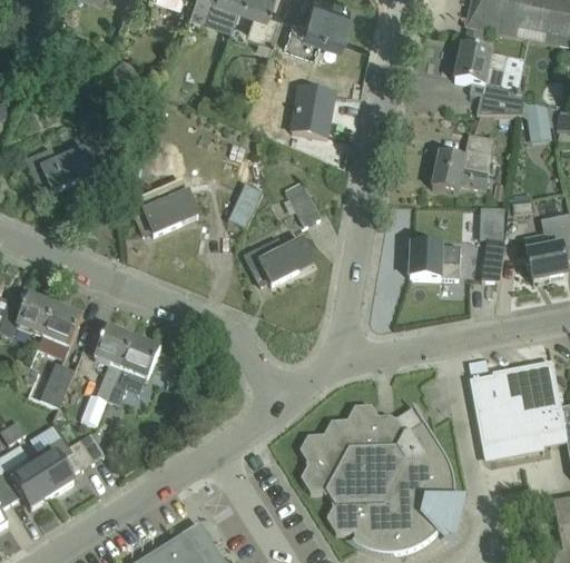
[(193,0),(190,9),(232,22),(238,0),(193,0)]
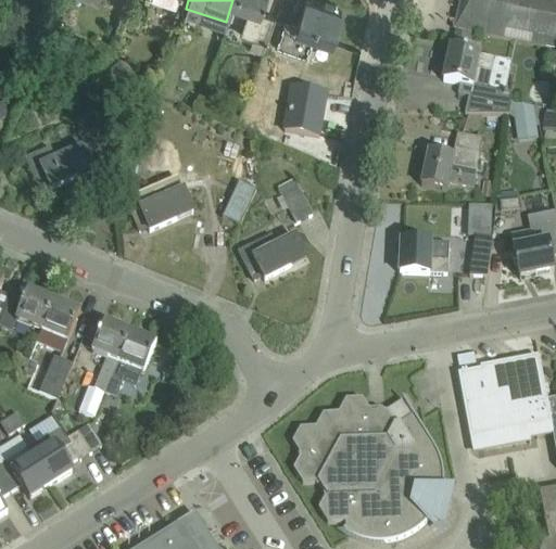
[(240,0),(249,3),(241,28),(253,33),(250,43),(264,48),(276,11),(261,5),(262,0),(240,0)]
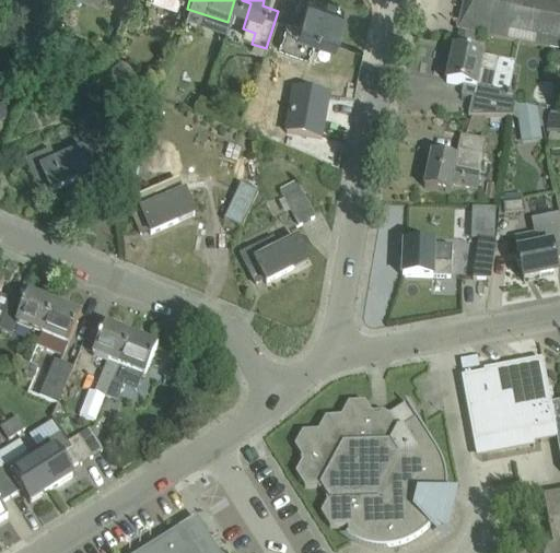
[(334,35),(345,4),(340,3),(340,2),(339,0),(306,0),(300,21),(287,15),(278,42),(310,51),(317,30),(334,35)]
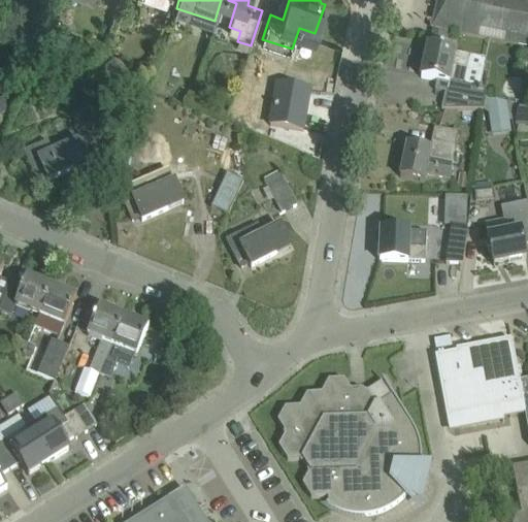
[(436,0),(431,23),(441,25),(527,43),(527,7),(493,0),(436,0)]
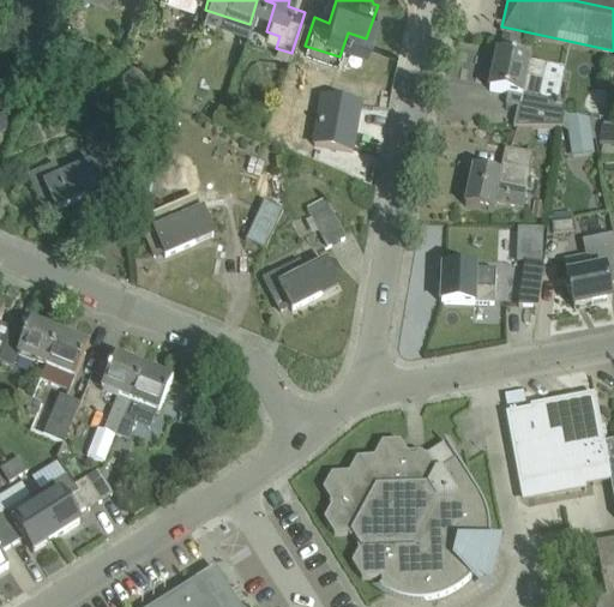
[(80,58),(88,36),(59,26),(52,48),(80,58)]
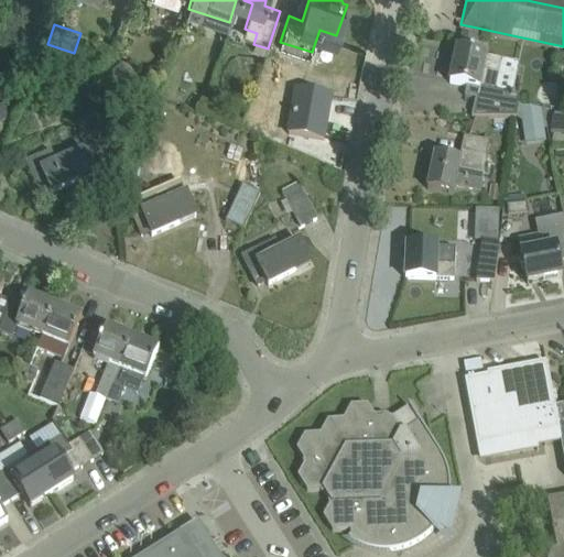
[(486,52),(487,51),(457,44),(449,78),(467,82),(465,90),(476,93),(472,112),(474,112),(488,112),(513,112),(519,91),(494,86),(501,55),(486,52)]
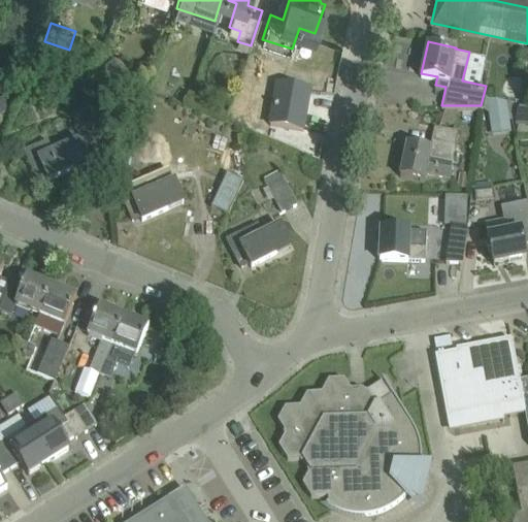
[(74,57),(59,50),(54,60),(69,67),(74,57)]
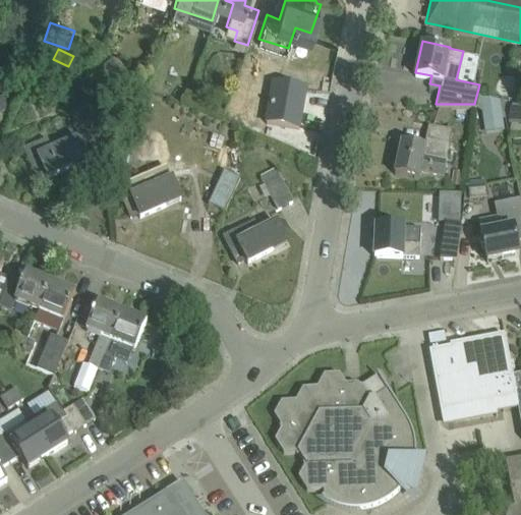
[(520,57),(520,52),(509,50),(506,64),(519,67),(520,57)]
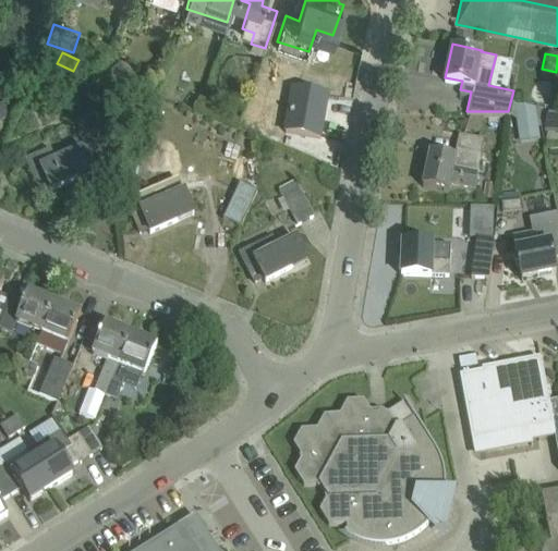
[(135,78),(133,64),(119,59),(107,69),(135,78)]
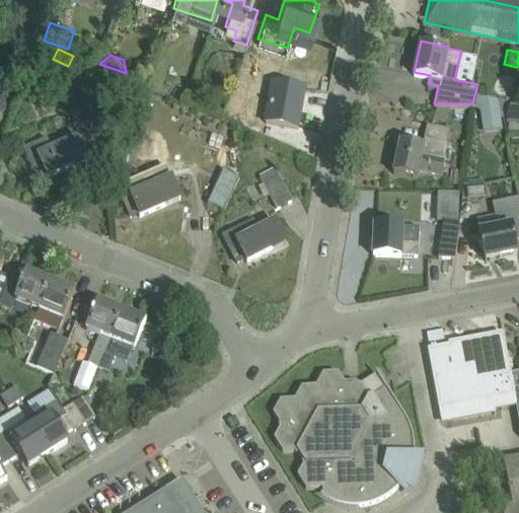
[(271,77),(264,119),(299,126),(306,83),(271,77)]
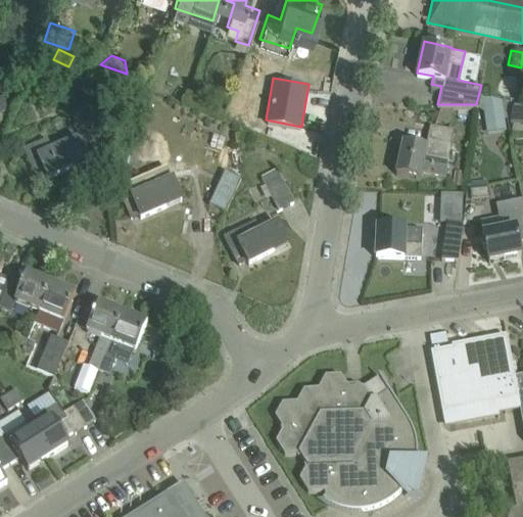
[(510,120),(522,122),(522,101),(514,100),(510,120)]
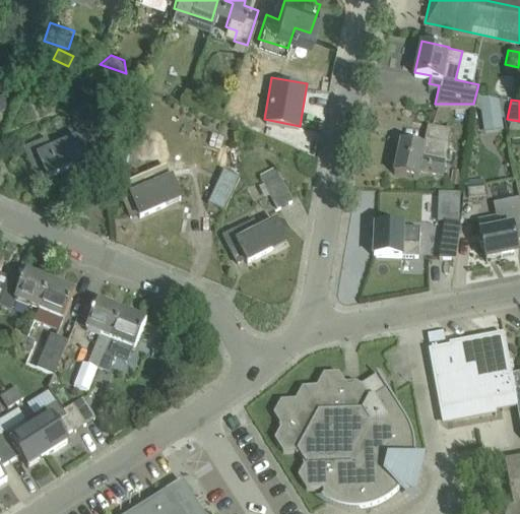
[(447,119),(450,104),(437,104),(435,117),(447,119)]
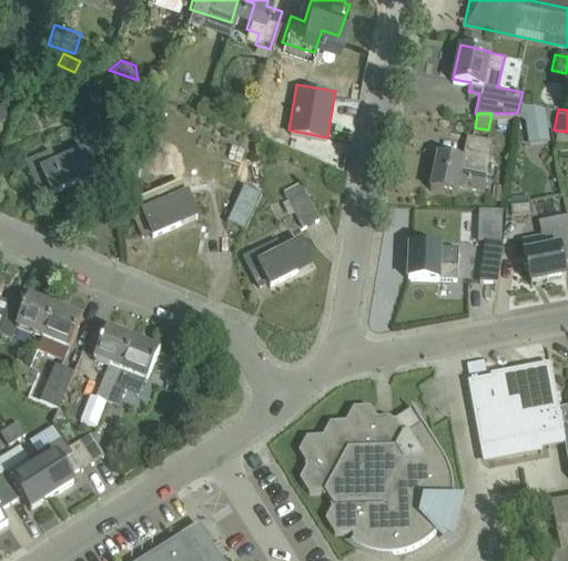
[(525,118),(527,132),(547,129),(546,115),(525,118)]
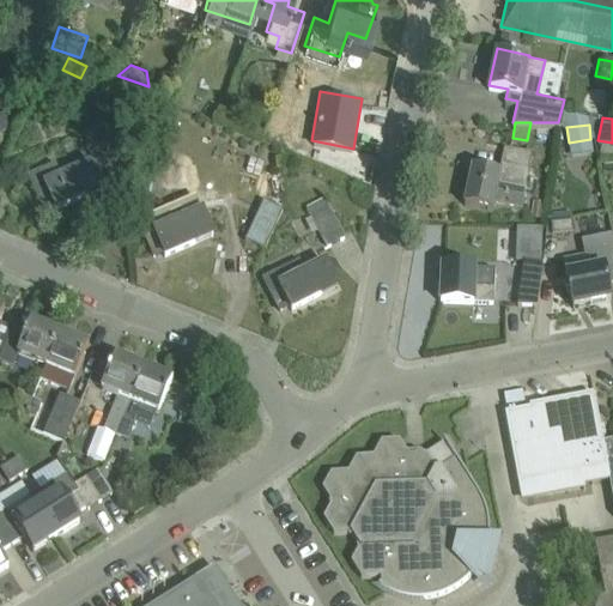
[(520,204),(523,186),(532,150),(504,144),(499,169),(472,163),(465,200),(491,206),(493,199),(520,204)]
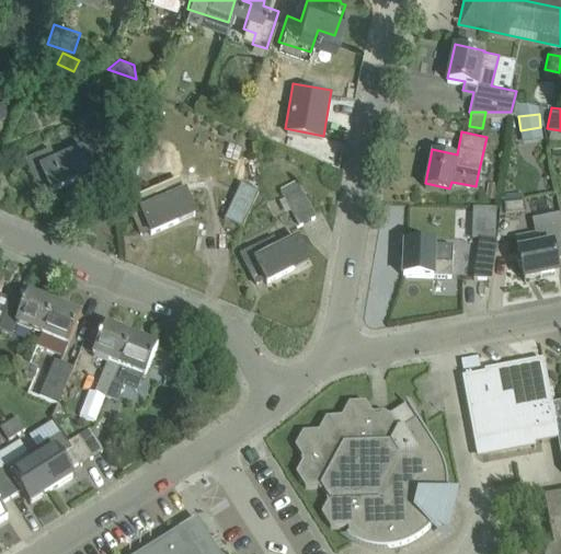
[(50,146),(27,156),(41,186),(48,183),(50,187),(52,186),(93,168),(106,162),(95,139),(56,157),(50,146)]
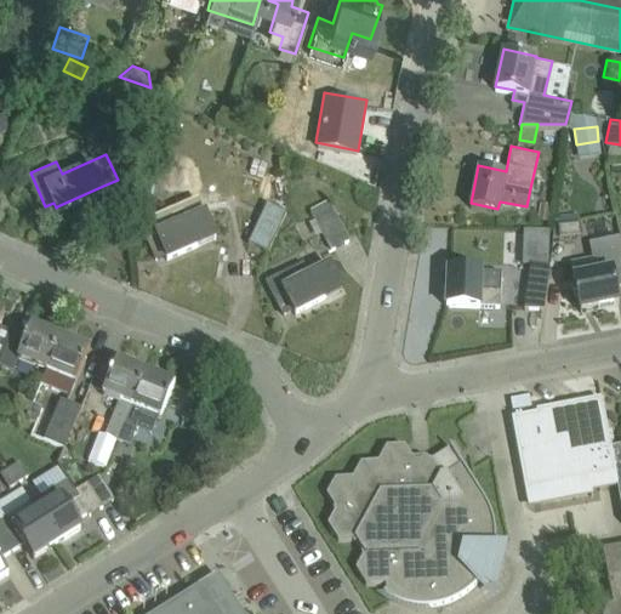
[(311,205),(331,245),(348,236),(328,197),(311,205)]
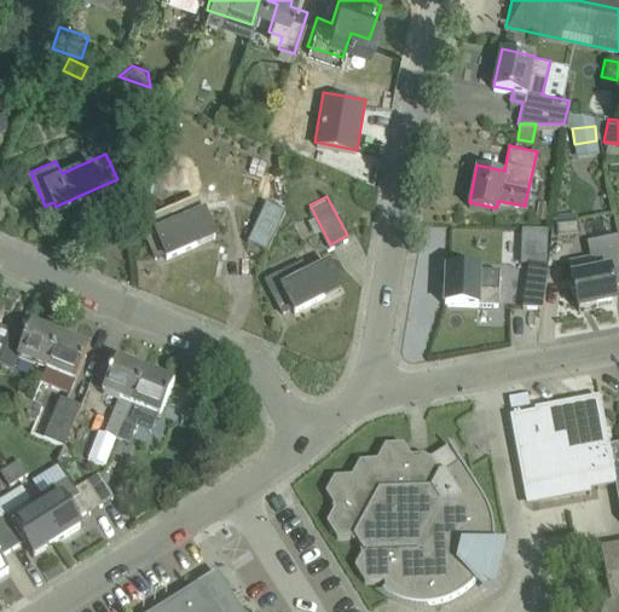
[(266,197),(258,215),(247,237),(267,247),(285,207),(266,197)]
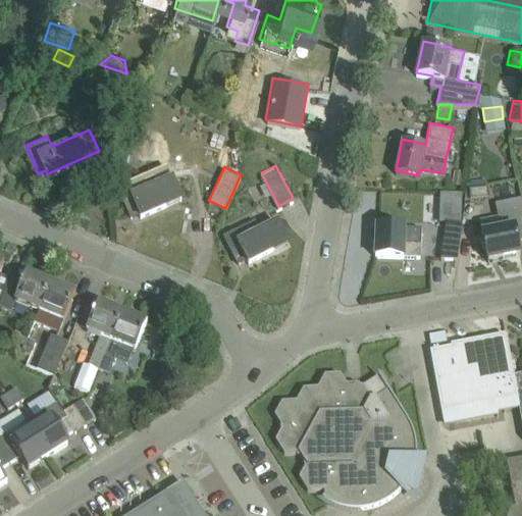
[(464,168),(454,166),(452,181),(461,182),(464,168)]
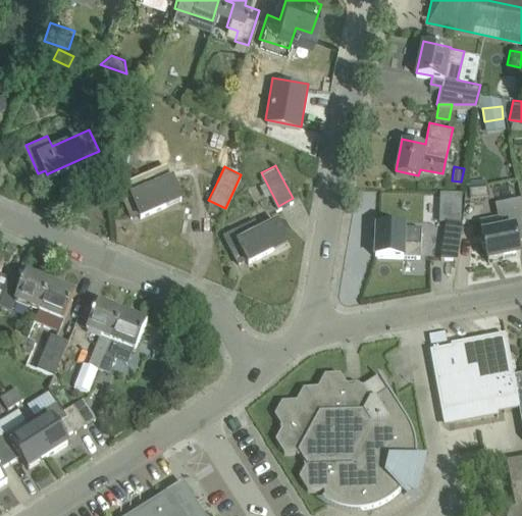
[(129,183),(119,187),(131,213),(139,210),(141,214),(142,213),(179,197),(180,197),(172,175),(134,192),(129,183)]
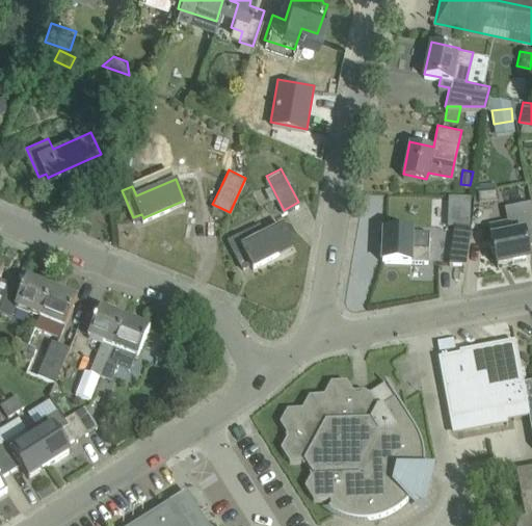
[(479,182),(480,189),(496,188),(495,180),(479,182)]
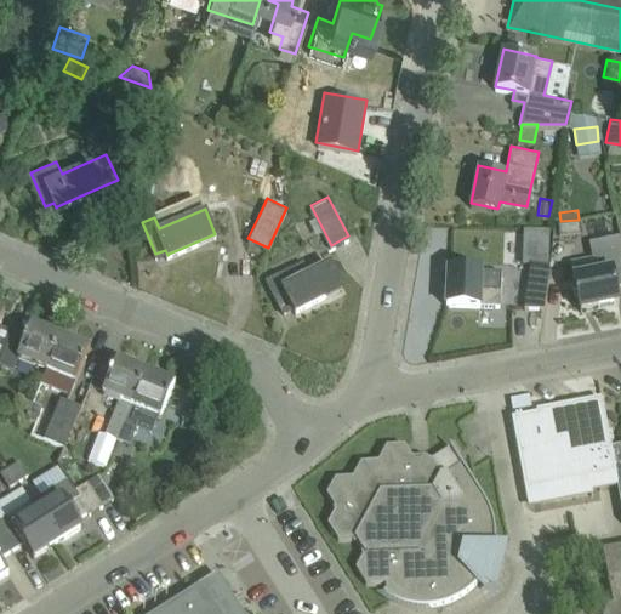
[(557,221),(559,234),(580,232),(579,220),(560,221),(557,221)]
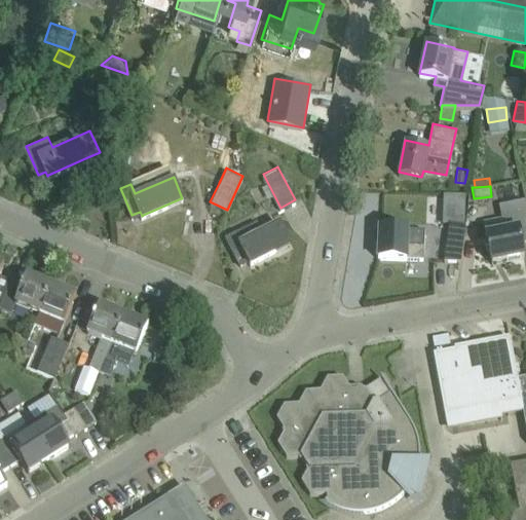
[(443,221),(449,222),(449,220),(464,222),(465,192),(444,192),(443,221)]
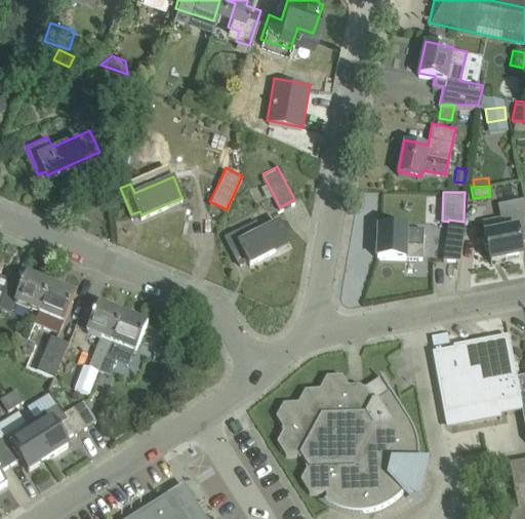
[(485,234),(490,260),(522,252),(519,237),(524,235),(524,203),(524,196),(498,201),(505,230),(485,234)]
